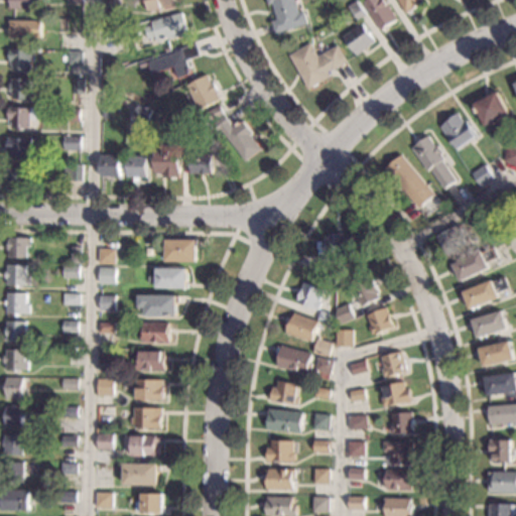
[(31,0),(31,9),(11,9),(11,0),(31,0)]
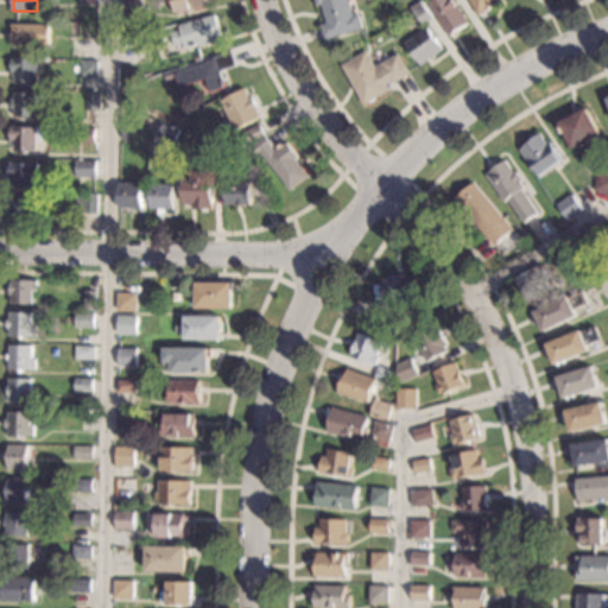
[(140,0),(144,12),(126,17),(122,0),(140,0)]
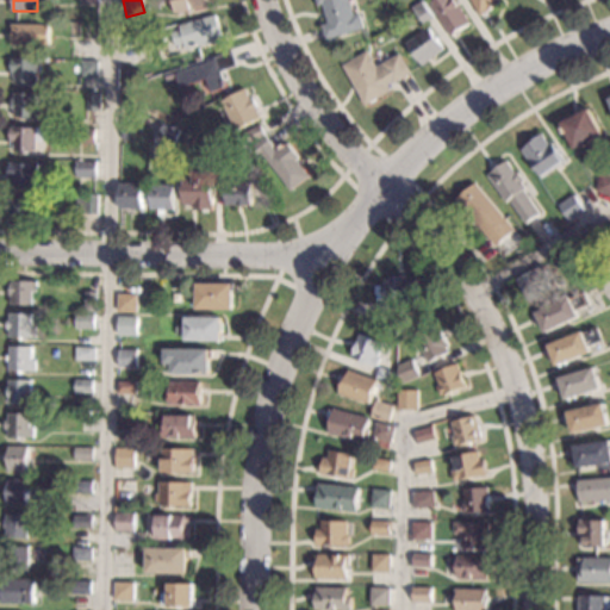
[(209,0),(211,6),(175,13),(172,0),(209,0)]
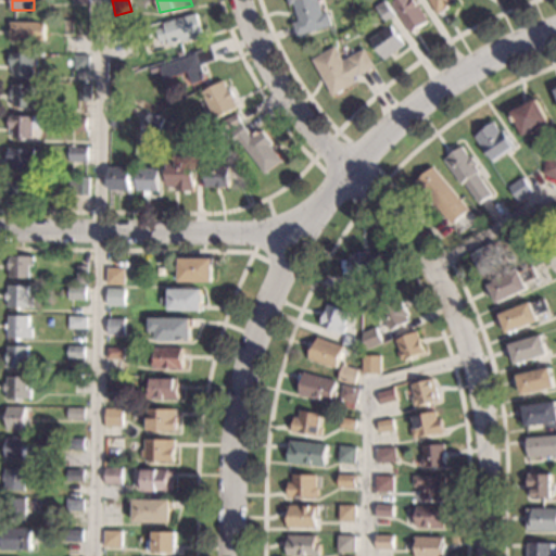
[(318,0),(323,14),(328,12),(332,26),(298,37),(293,23),(299,22),(294,4),(290,5),(288,0),(318,0)]
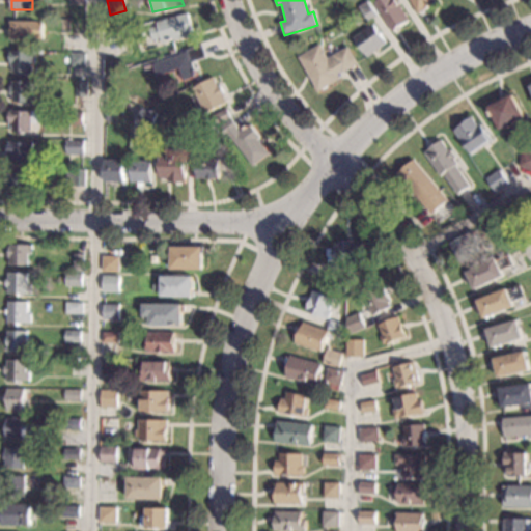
[(396,0),(410,21),(392,31),(374,3),(379,0),(396,0)]
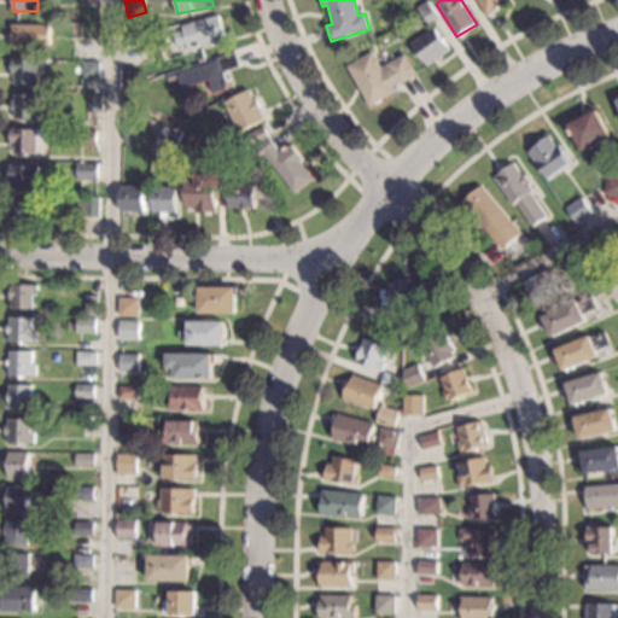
[(505,0),(507,4),(487,16),(477,0),(505,0)]
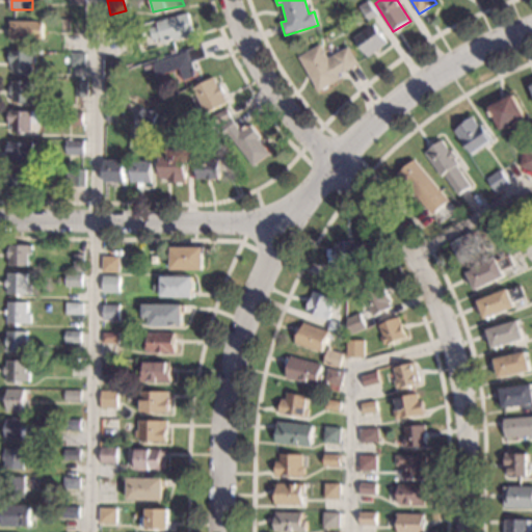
[(378,15),(370,21),(360,7),(368,1),(378,15)]
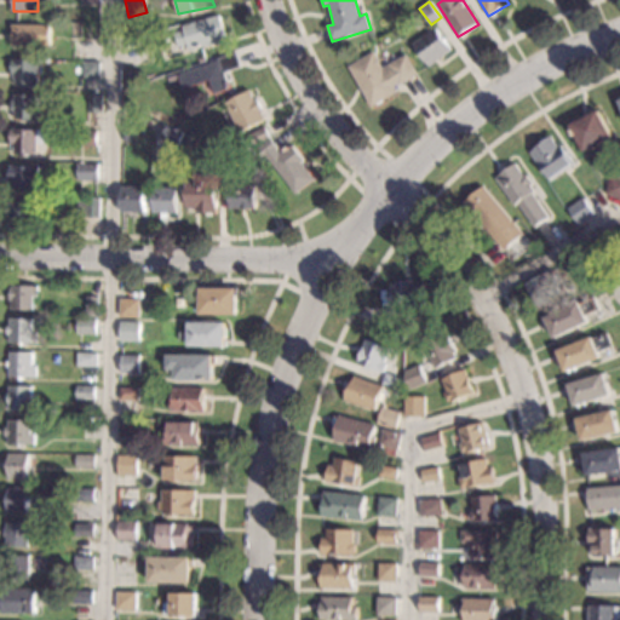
[(227,40),(189,52),(187,45),(179,47),(174,33),(183,30),(182,26),(219,15),(227,40)]
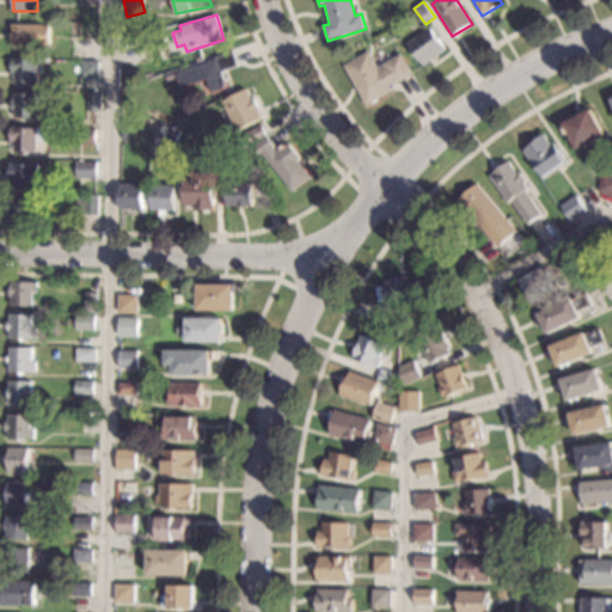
[(50,46),(12,46),(12,24),(50,25),(50,46)]
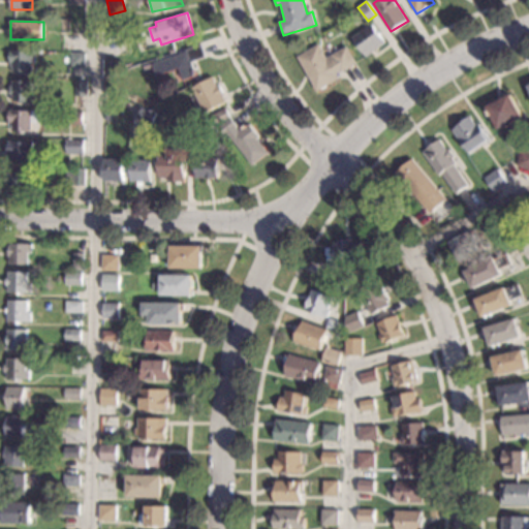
[(85,33),(69,33),(69,22),(85,23),(85,33)]
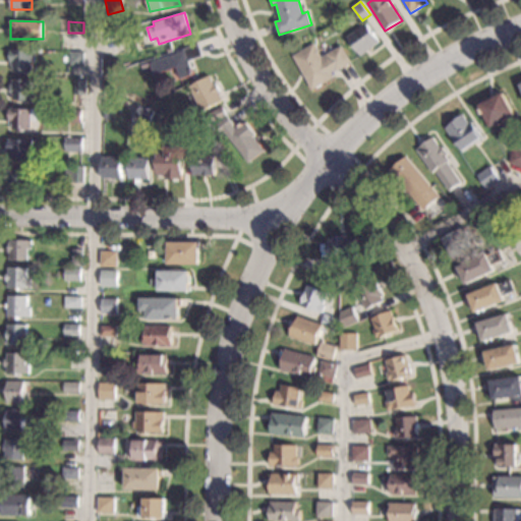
[(380,42),(360,56),(347,37),(366,23),(380,42)]
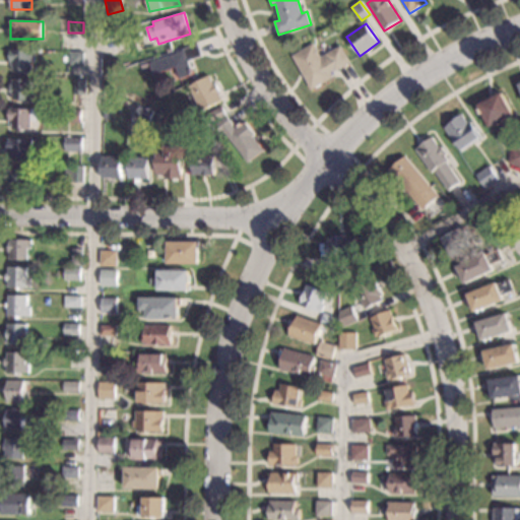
[(125,49),(110,53),(105,37),(120,33),(125,49)]
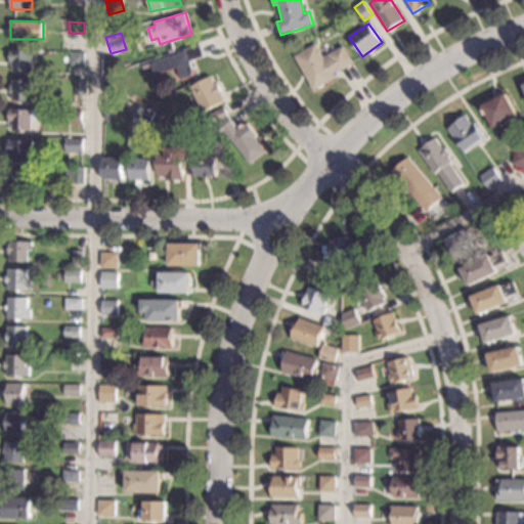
[(323,57),(344,46),(353,63),(338,72),(337,71),(333,74),(335,79),(314,91),(295,56),(316,44),(323,57)]
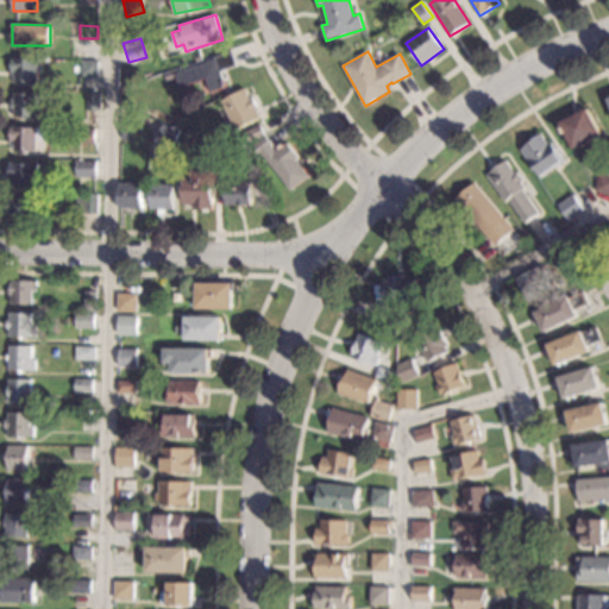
[(237,66),(221,71),(226,87),(211,92),(207,80),(180,88),(175,74),(215,60),(214,58),(232,52),(237,66)]
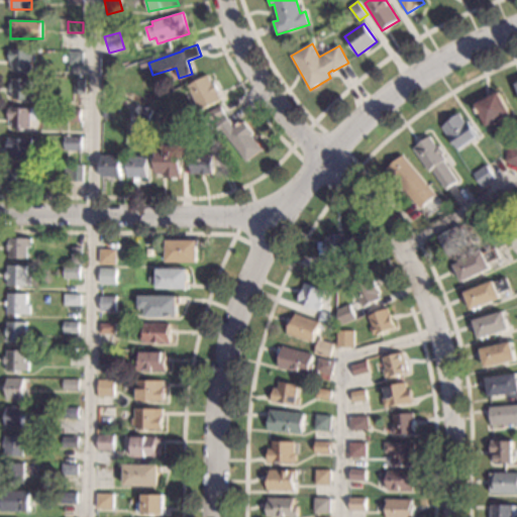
[(31,71),(12,70),(12,66),(9,66),(10,49),(32,50),(31,71)]
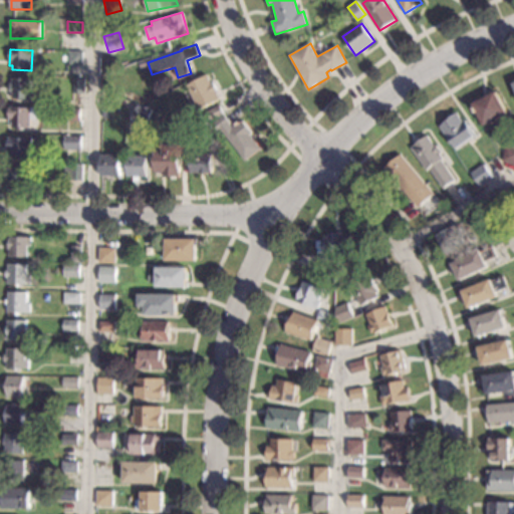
[(82,64),(68,65),(67,51),(81,51),(82,64)]
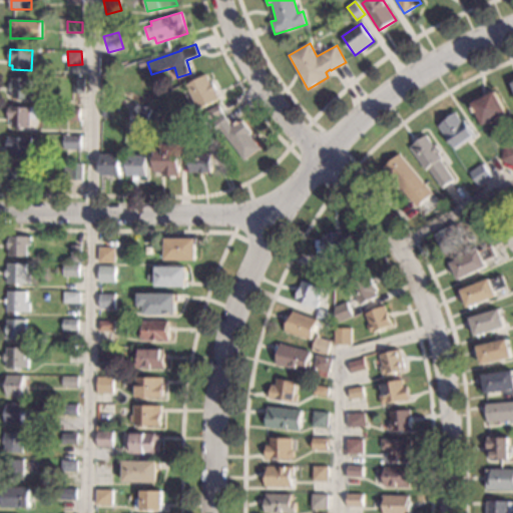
[(146,67),(139,69),(137,63),(144,61),(146,67)]
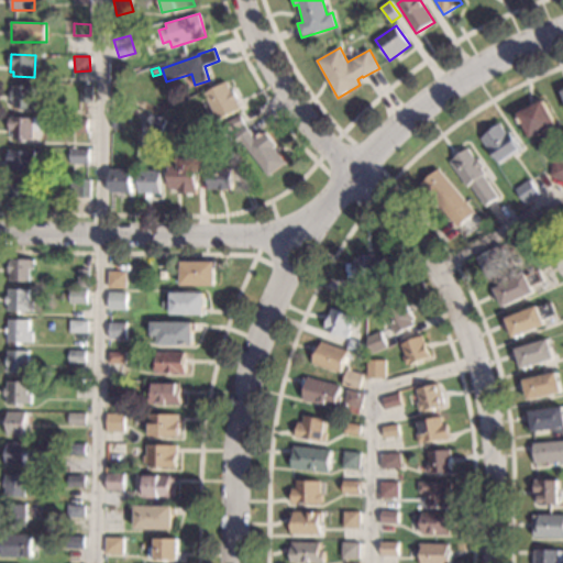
[(231,90),(233,89),(239,101),(238,102),(241,109),(217,121),(211,111),(212,110),(205,94),(227,83),(231,90)]
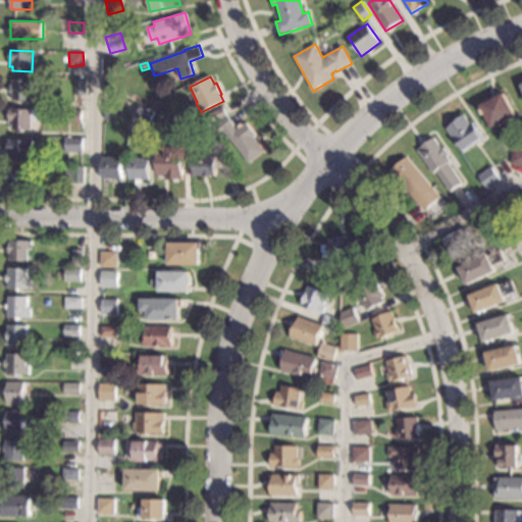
[(34,101),(11,100),(11,93),(9,93),(9,85),(11,85),(11,80),(34,81),(34,101)]
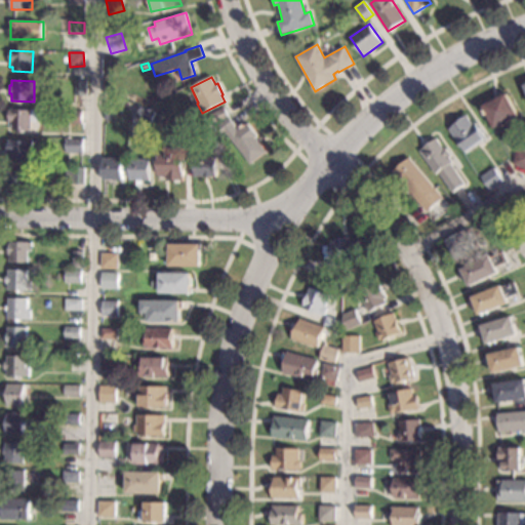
[(86,95),(73,95),(73,81),(86,81),(86,95)]
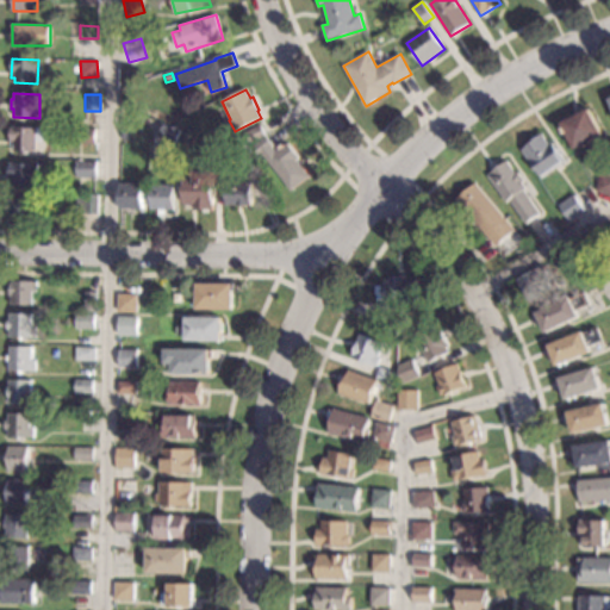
[(602,135),(576,149),(561,124),(589,109),(602,135)]
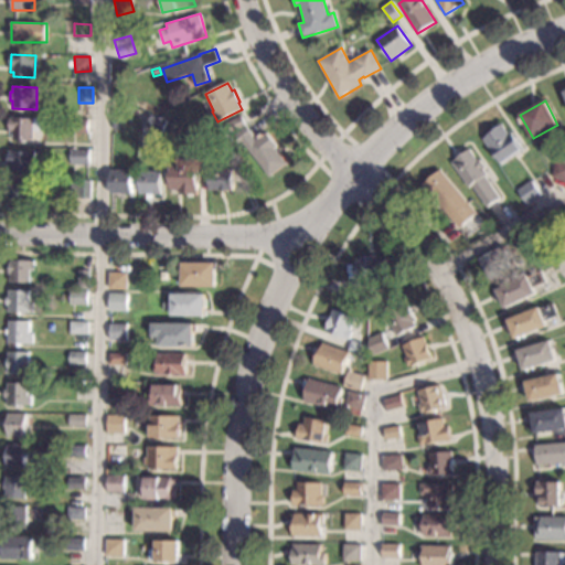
[(167,123),(163,132),(147,126),(151,116),(167,123)]
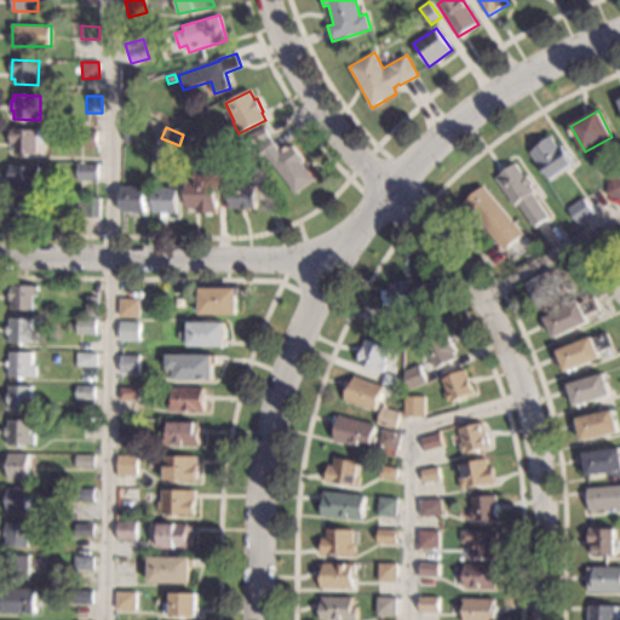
[(270,138),(253,147),(251,143),(245,147),(241,139),(265,127),(270,138)]
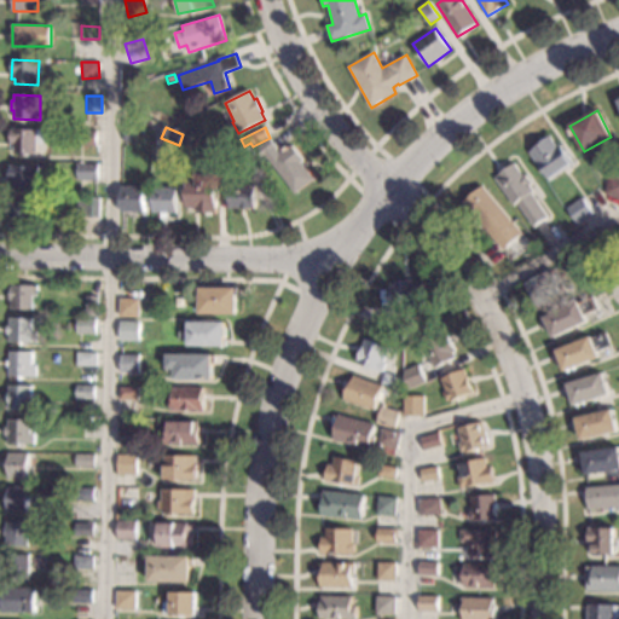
[(47,144),(38,144),(38,154),(15,154),(16,148),(10,148),(11,129),(48,131),(47,144)]
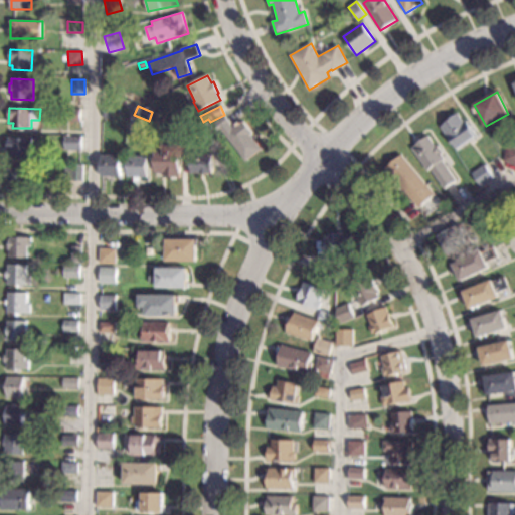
[(120,109),(120,119),(104,118),(104,108),(120,109)]
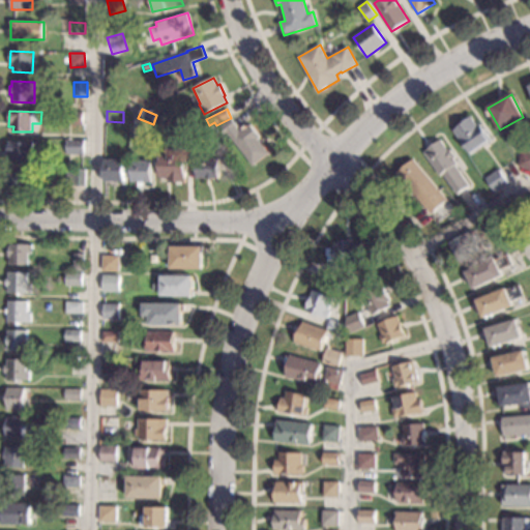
[(82,124),(66,124),(66,112),(83,113),(82,124)]
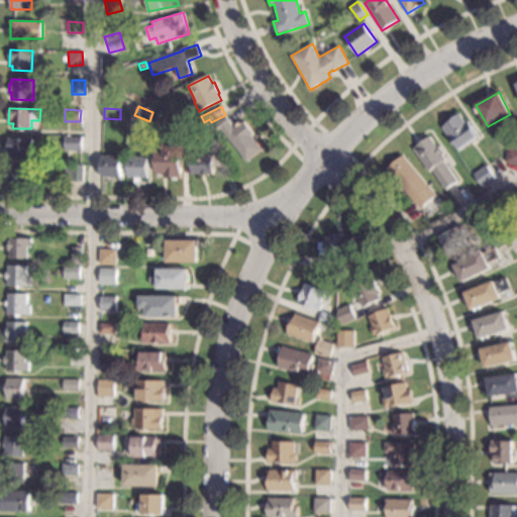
[(464,122),(468,120),(479,136),(458,150),(441,127),(452,119),(451,117),(458,113),(464,122)]
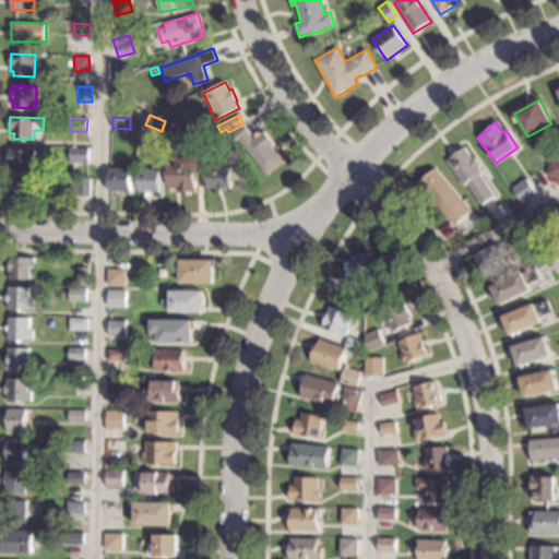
[(250,133),(249,134),(253,139),(263,131),(274,145),(272,146),(284,162),(266,175),(245,146),(244,147),(239,141),(237,142),(232,134),(244,125),(250,133)]
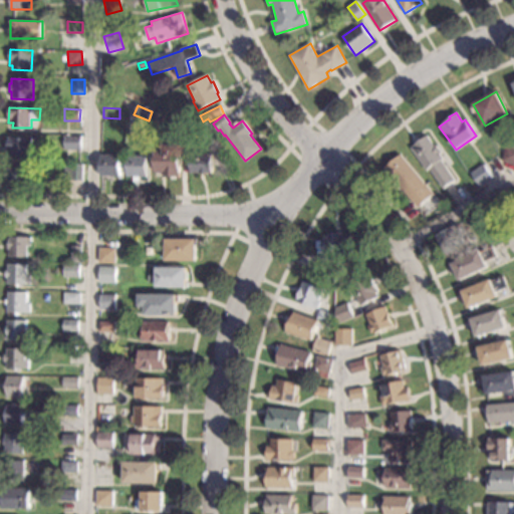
[(189,139),(172,139),(172,122),(189,122),(189,139)]
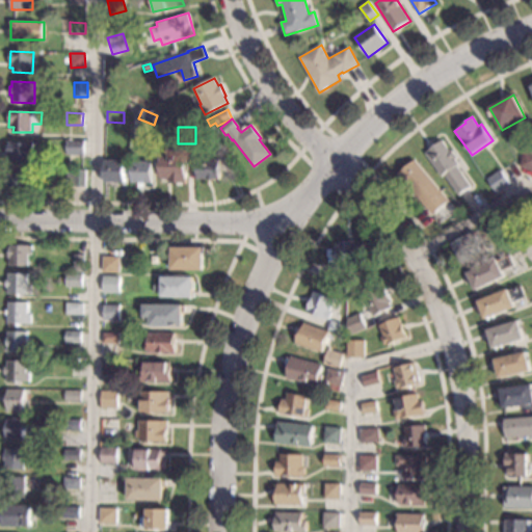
[(224,147),(214,151),(207,135),(217,130),(224,147)]
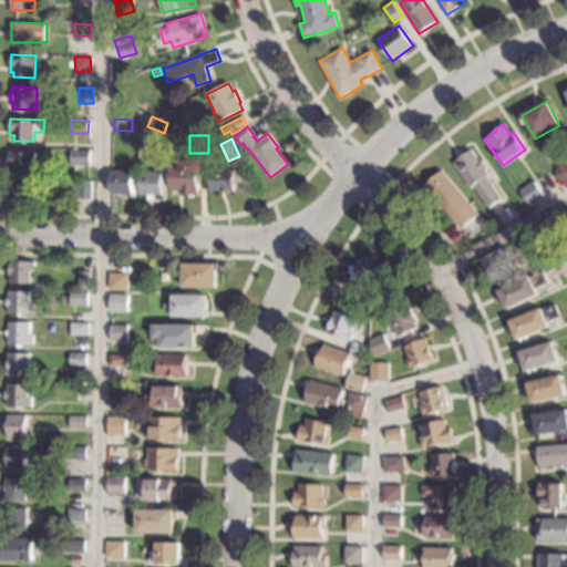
[(478,161),(481,160),(486,168),(484,169),(488,175),(486,177),(502,199),(488,208),(474,186),(470,188),(453,163),(456,161),(455,161),(471,150),(478,161)]
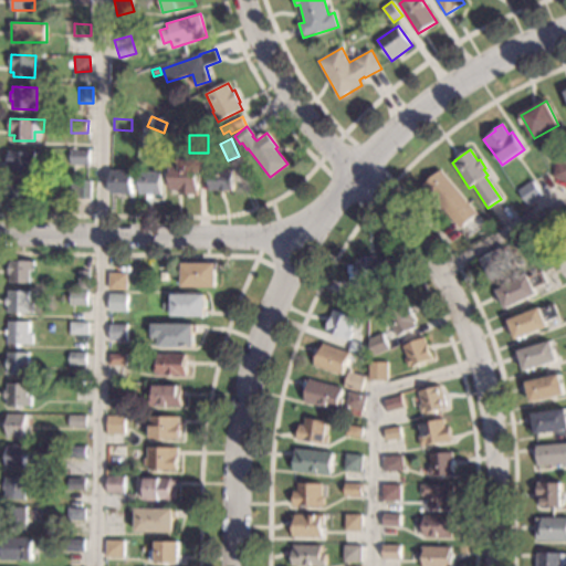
[(88,165),(71,165),(71,150),(90,150),(88,165)]
